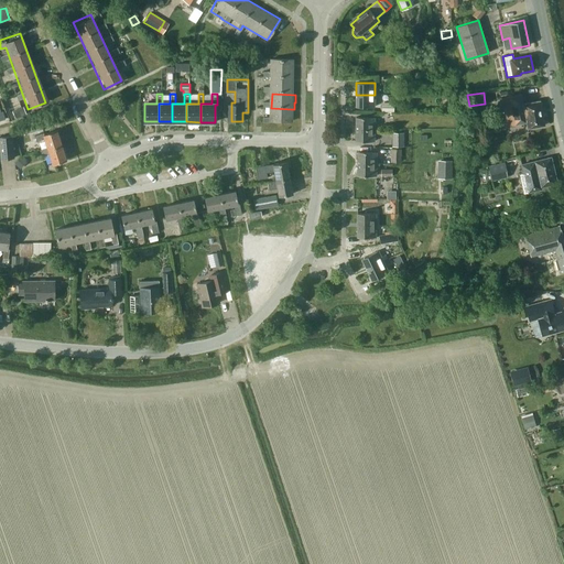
[(375,95),(356,95),(356,107),(373,107),(375,95)]
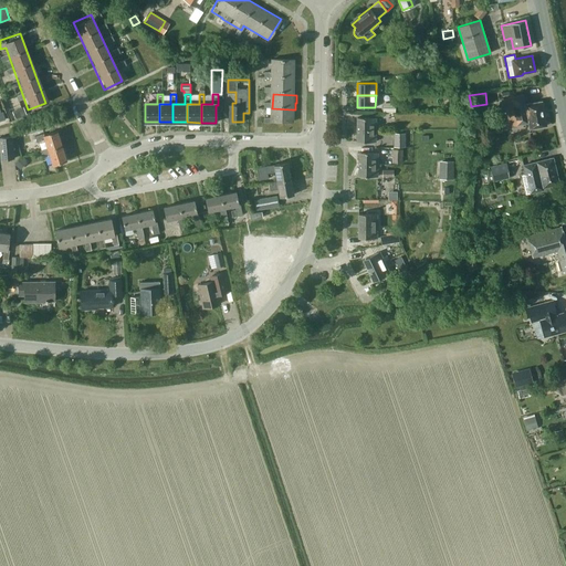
[(525,104),(523,95),(503,100),(505,109),(493,112),(496,127),(507,125),(509,126),(527,123),(530,129),(546,126),(542,101),(525,104)]
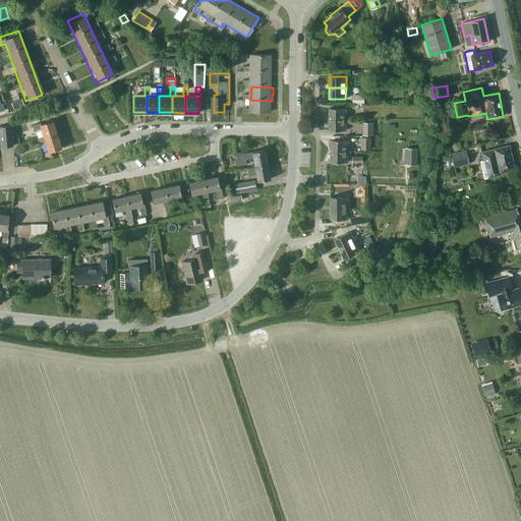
[(250,100),(250,116),(269,116),(269,101),(250,100)]
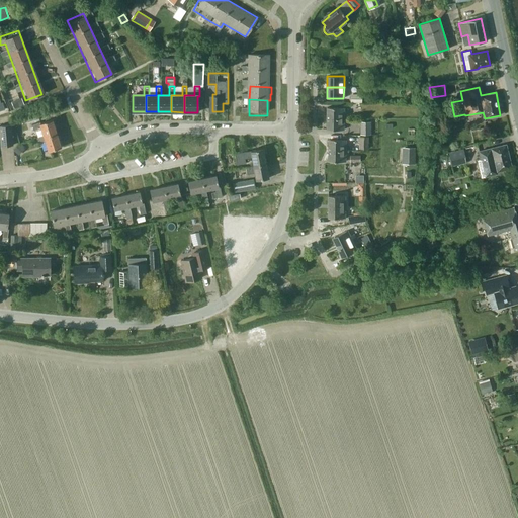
[(327,118),(343,119),(343,108),(327,108),(327,116),(327,118)]
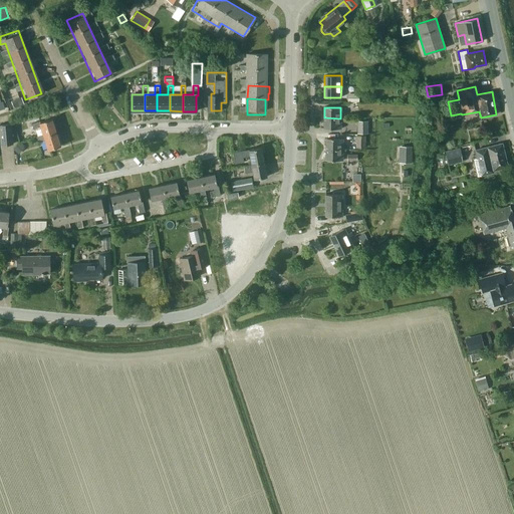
[(52,116),(40,119),(39,112),(27,114),(28,121),(32,120),(33,126),(39,125),(43,150),(58,147),(52,116)]
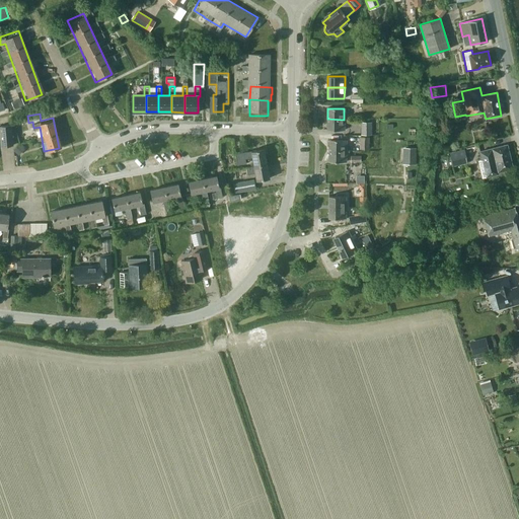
[(344,120),(327,119),(326,130),(344,131),(344,120)]
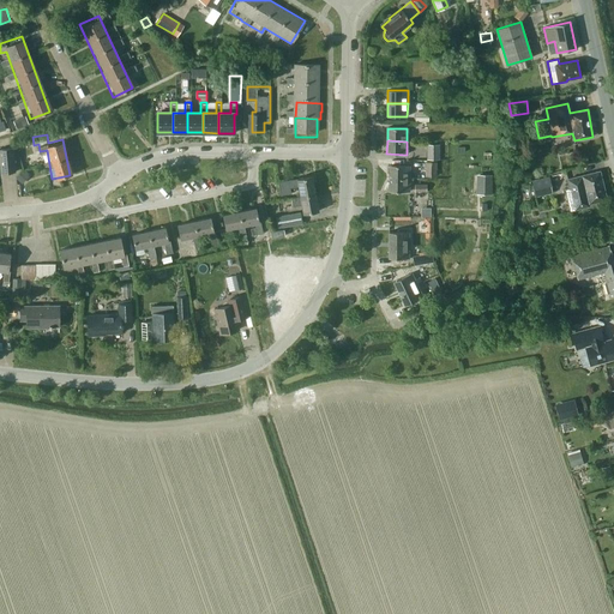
[(426,160),(439,160),(439,144),(426,144),(426,160)]
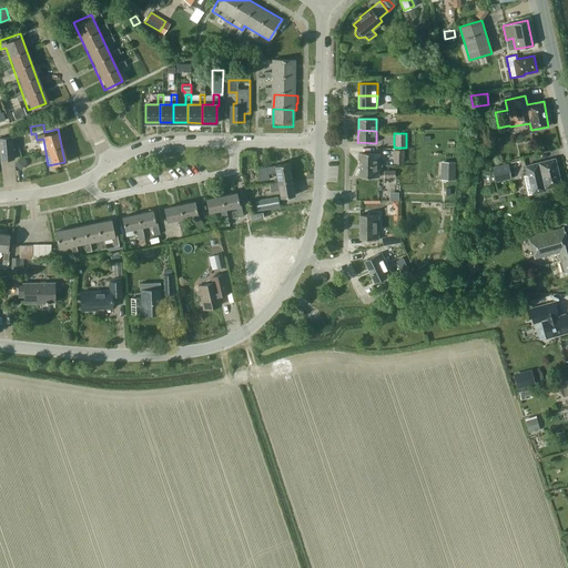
[(12,138),(0,138),(0,152),(1,161),(14,160),(12,138)]
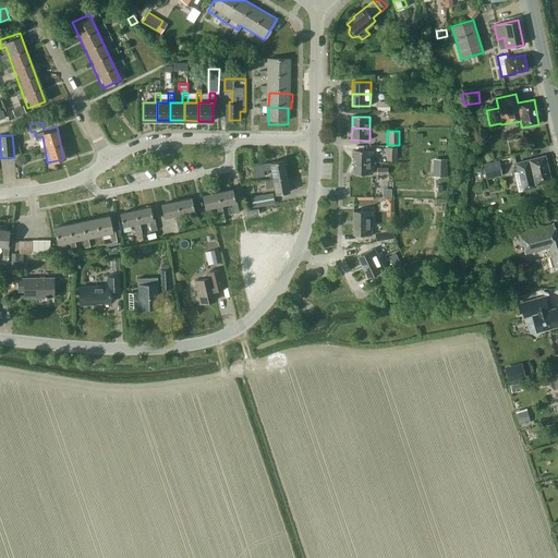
[(386,160),(397,160),(397,147),(386,147),(386,160)]
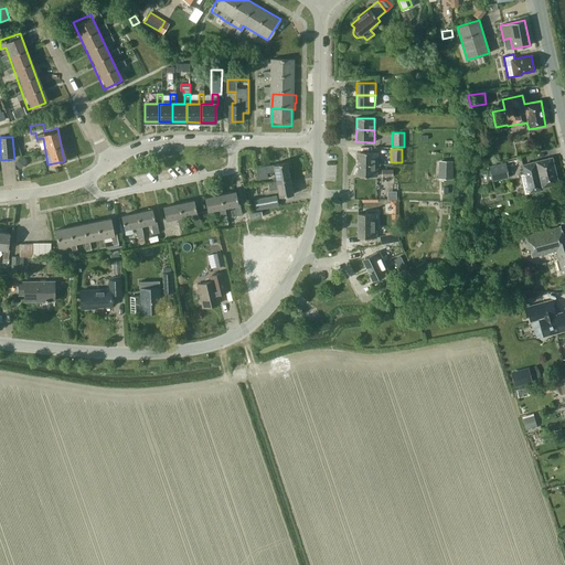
[(358,164),(376,164),(376,152),(358,152),(358,164)]
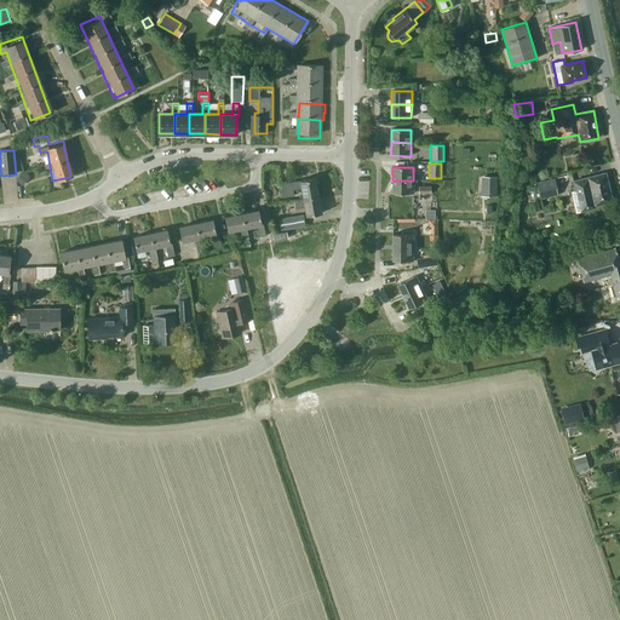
[(300,171),(299,197),(325,199),(326,181),(309,179),(310,172),(300,171)]
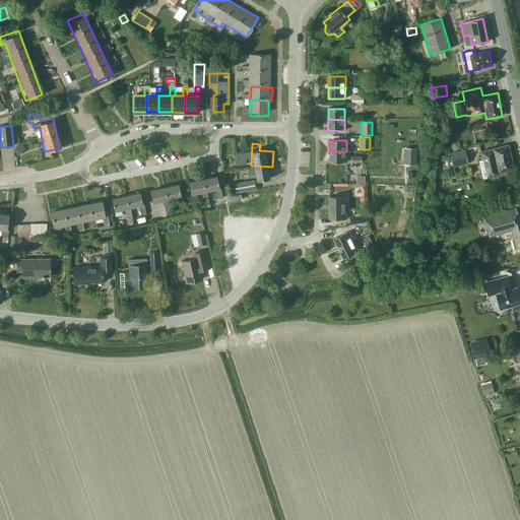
[(18,155),(24,149),(19,144),(13,150),(18,155)]
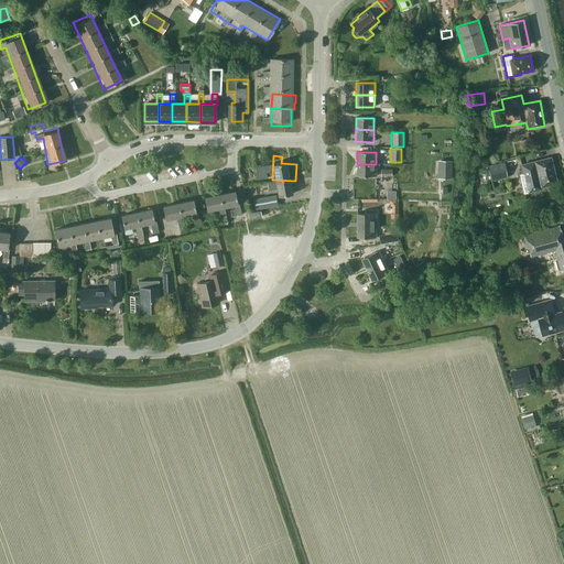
[(557,183),(551,158),(521,165),(522,173),(520,174),(524,193),(541,190),(540,187),(557,183)]
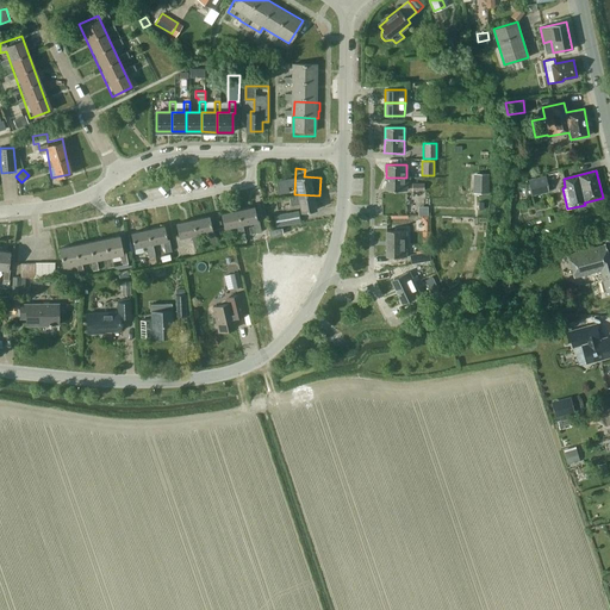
[(489,174),(473,174),(473,193),(489,193),(489,174)]
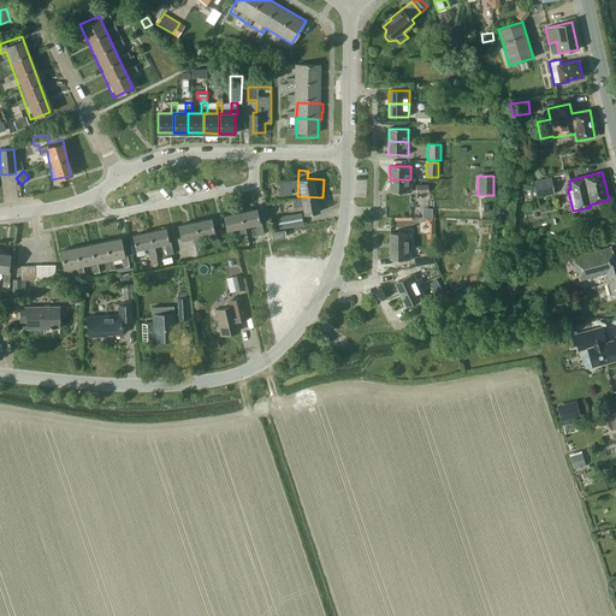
[(533,182),(537,197),(555,193),(551,178),(533,182)]
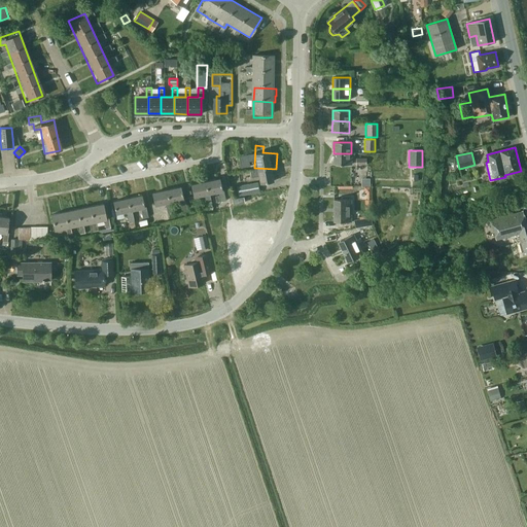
[(351,153),(334,153),(334,165),(351,165),(351,153)]
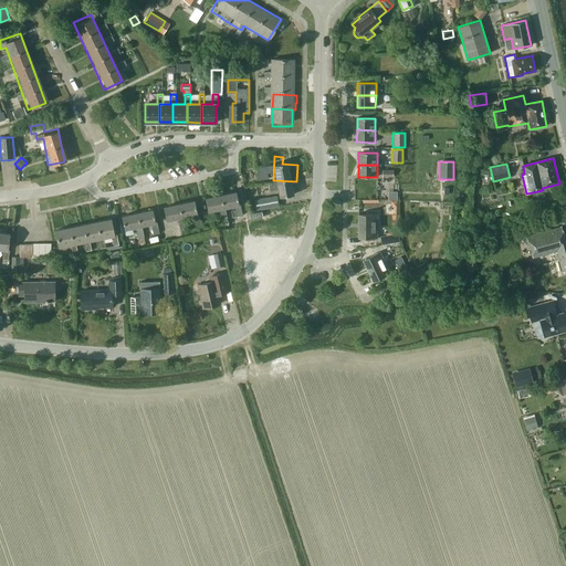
[(273,180),(273,196),(295,197),(296,181),(273,180)]
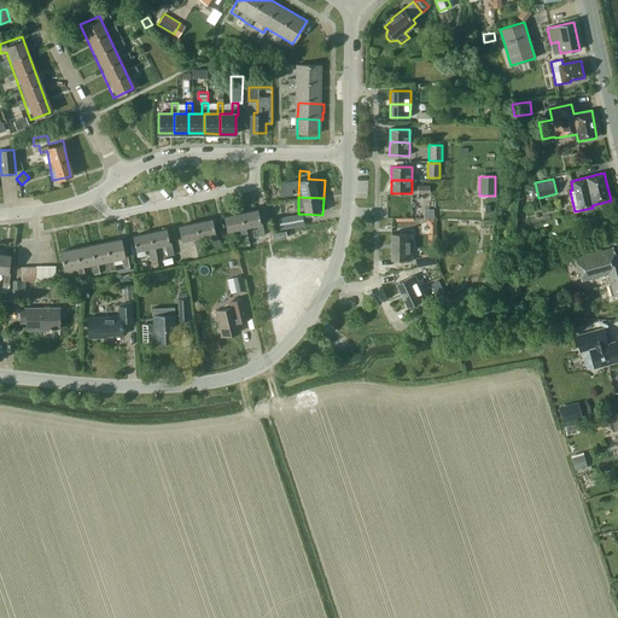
[(220,215),(223,231),(254,225),(256,237),(266,234),(260,207),(220,215)]
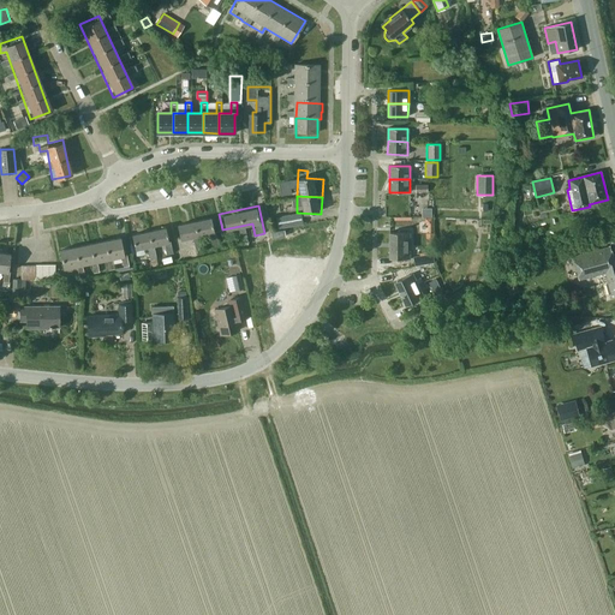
[(276,219),(279,228),(303,225),(300,214),(276,219)]
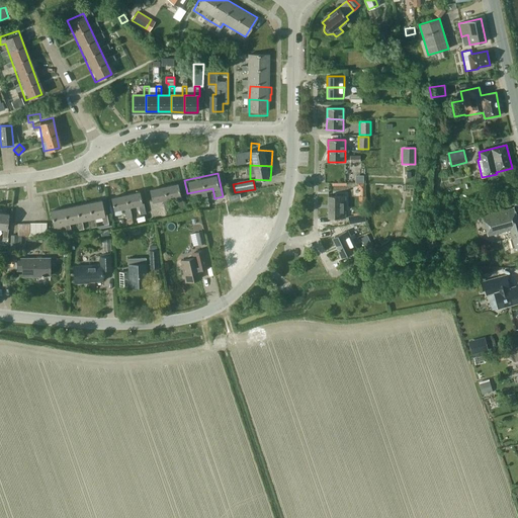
[(146,188),(149,201),(181,195),(179,181),(146,188)]
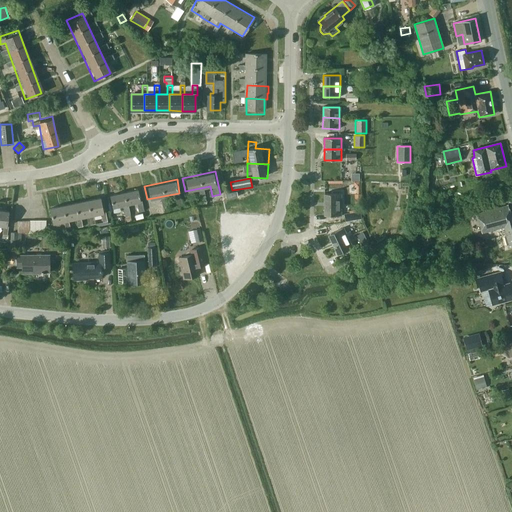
[(139,188),(107,195),(110,207),(141,200),(139,188)]
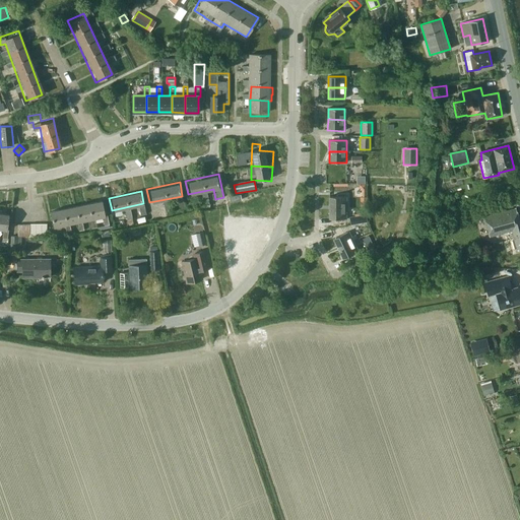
[(329,208),(345,208),(346,197),(329,197),(329,208)]
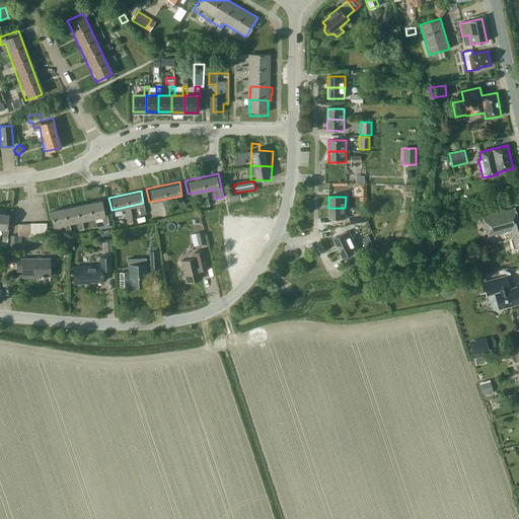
[(50,226),(107,215),(104,199),(47,210),(50,226)]
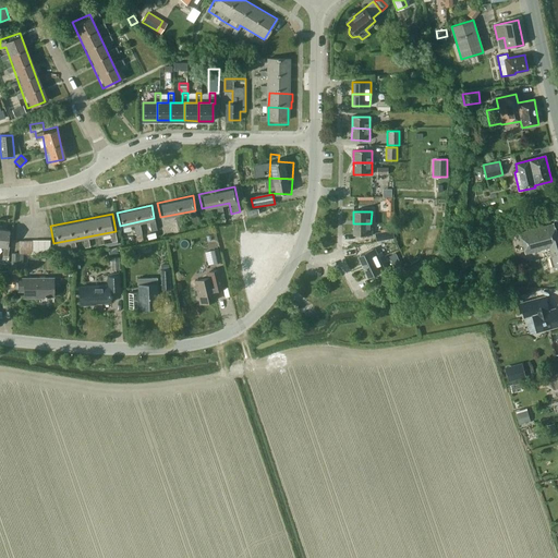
[(21,216),(8,216),(8,234),(16,234),(16,244),(22,244),(22,234),(21,216)]
